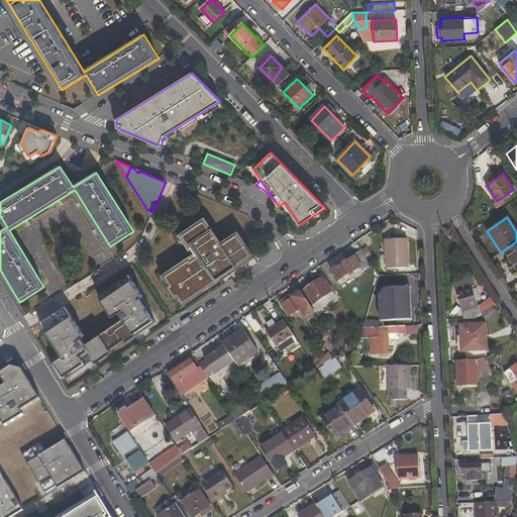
[(193,260),(192,257),(165,276),(171,285),(169,286),(176,297),(178,295),(184,303),(226,275),(225,274),(252,254),(237,233),(221,244),(204,219),(182,235),(187,242),(190,247),(191,246),(197,256),(194,259),(193,260)]
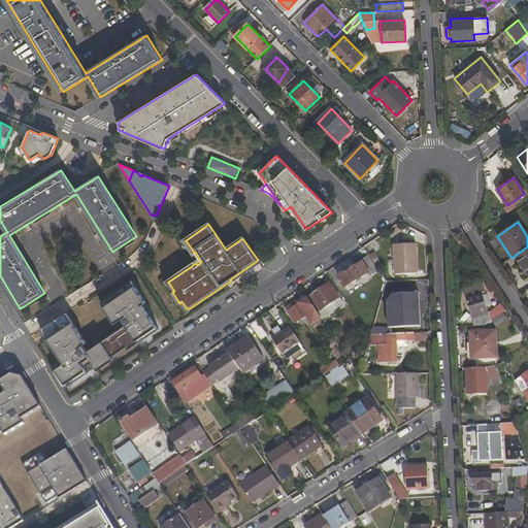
[(187,250),(191,248),(186,240),(184,238),(180,240),(187,250)]
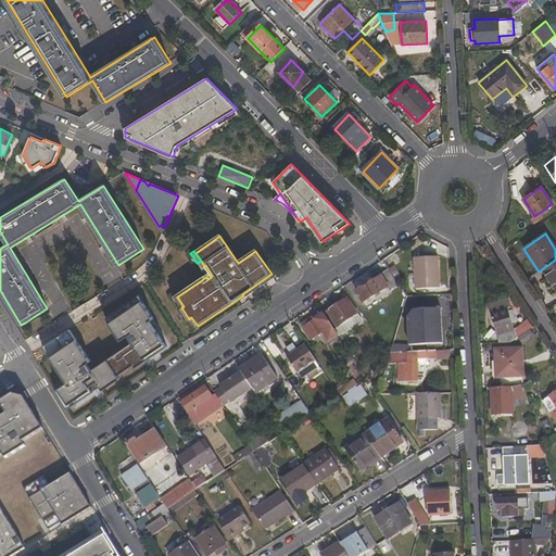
[(415,258),(416,289),(440,288),(438,256),(415,258)]
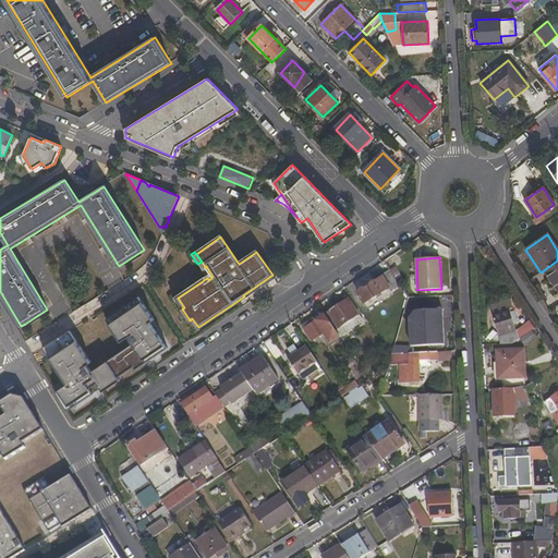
[(557,261),(544,270),(548,278),(550,277),(557,287),(557,261)]
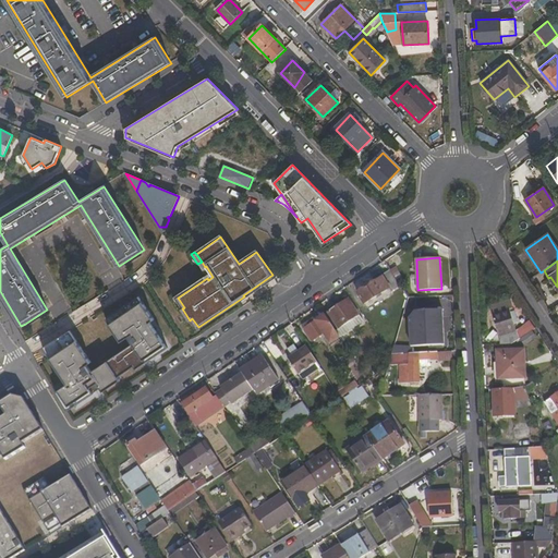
[(203,268),(209,279),(213,277),(206,266),(205,267),(203,268)]
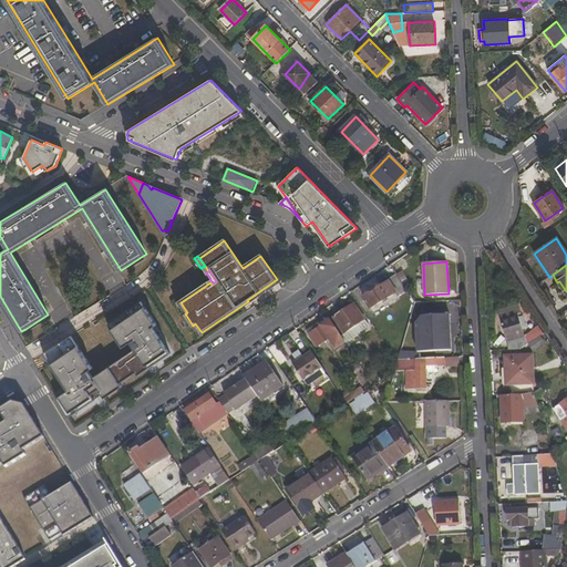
[(398,292),(401,296),(408,291),(397,275),(390,279),(391,281),(363,299),(370,309),(398,292)]
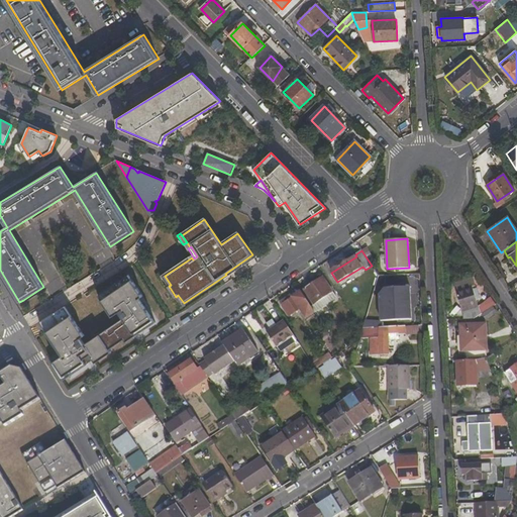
[(256,256),(254,253),(252,254),(225,274),(226,275),(227,277),(235,271),(234,269),(241,265),(242,266),(256,256)]
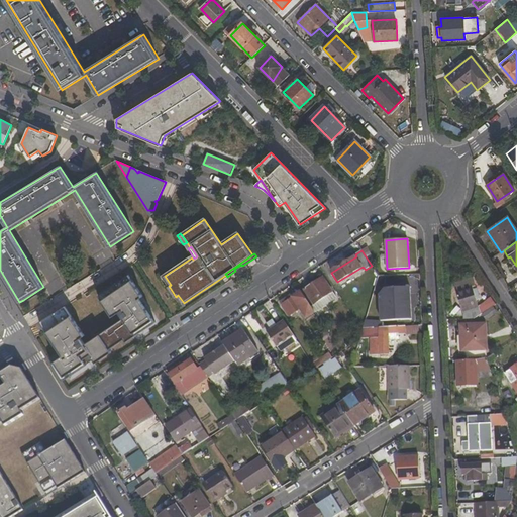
[(314,305),(332,292),(320,273),(311,280),(313,284),(304,290),(314,305)]
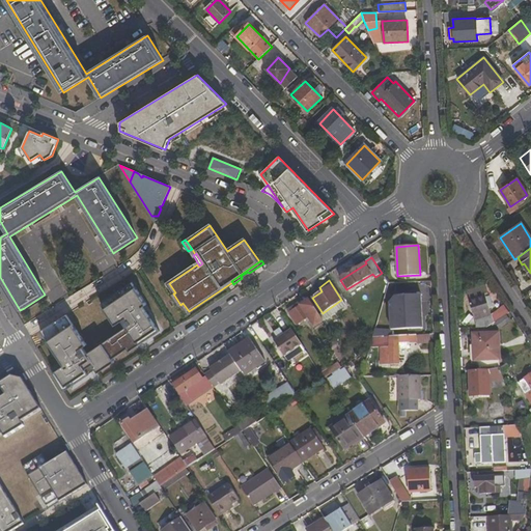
[(175,292),(169,283),(168,281),(165,283),(172,295),(173,294),(175,292)]
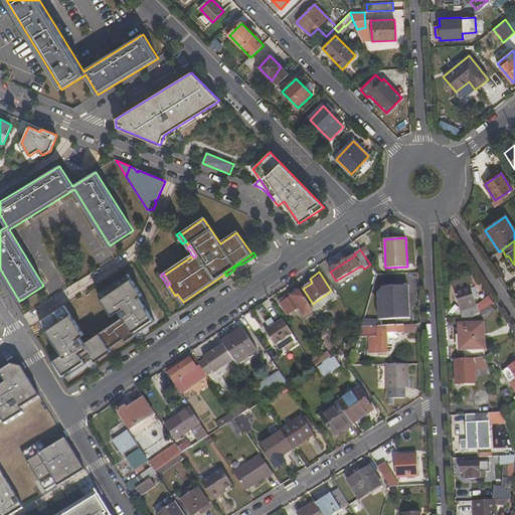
[(125,341),(155,321),(139,298),(142,295),(128,274),(98,295),(112,316),(119,311),(123,317),(83,343),(79,337),(83,334),(63,305),(39,321),(61,355),(50,362),(61,380),(86,363),(93,358),(95,362),(111,351),(109,348),(123,338),(125,341)]
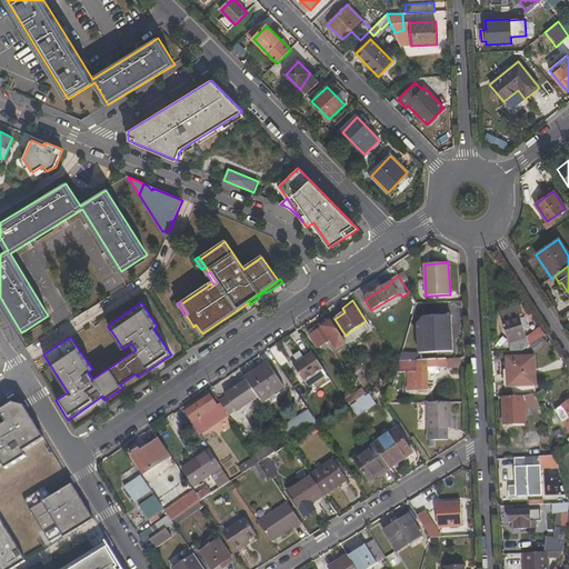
[(502,321),(509,343),(510,351),(522,351),(530,347),(542,338),(546,335),(541,328),(526,338),(525,330),(520,320),(519,316),(502,321)]
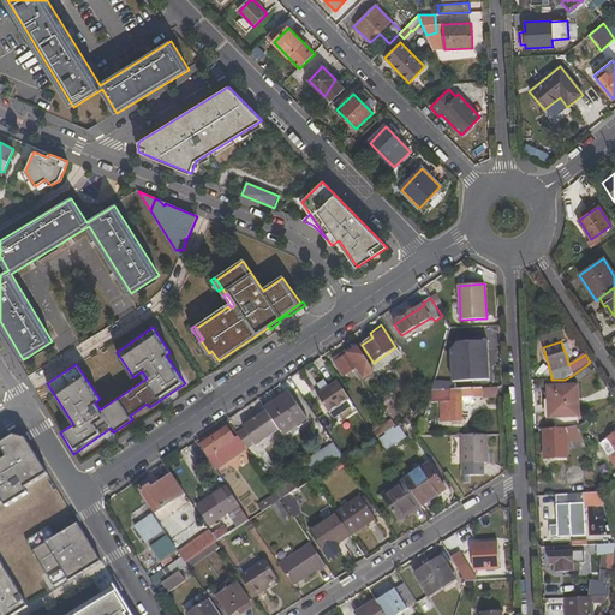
[(457,345),(452,351),(453,382),(489,380),(488,342),(457,345)]
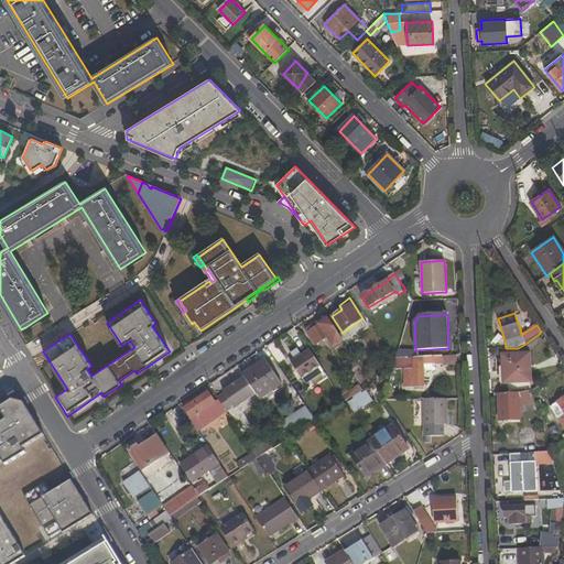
[(335,348),(345,342),(328,317),(323,321),(320,318),(305,329),(316,346),(328,338),(335,348)]
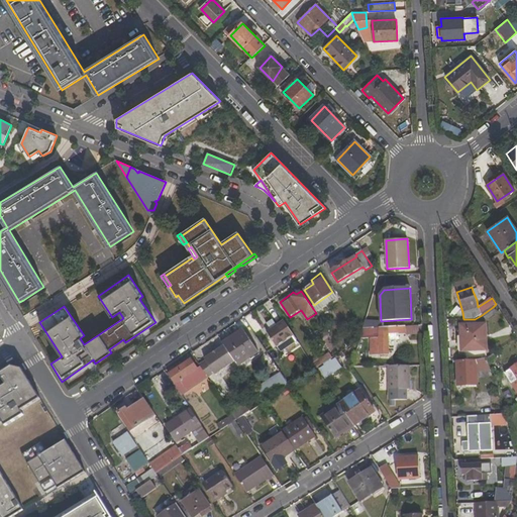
[(182,307),(185,305),(184,303),(178,295),(176,297),(175,298),(182,307)]
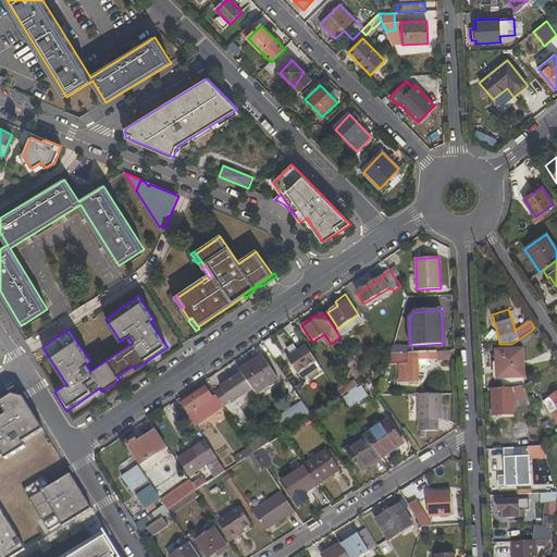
[(523,345),(535,336),(531,331),(519,339),(523,345)]
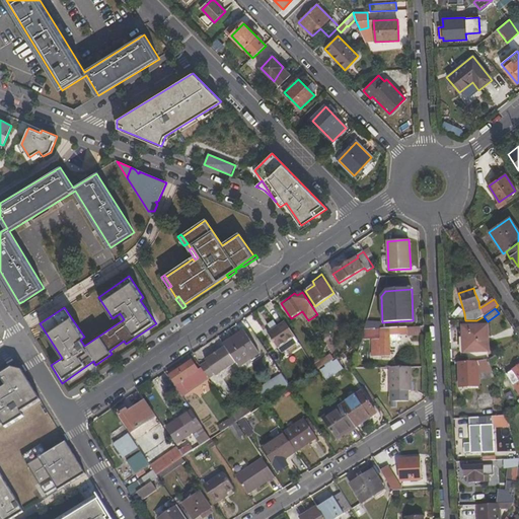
[(282,353),(299,343),(285,322),(269,334),(282,353)]
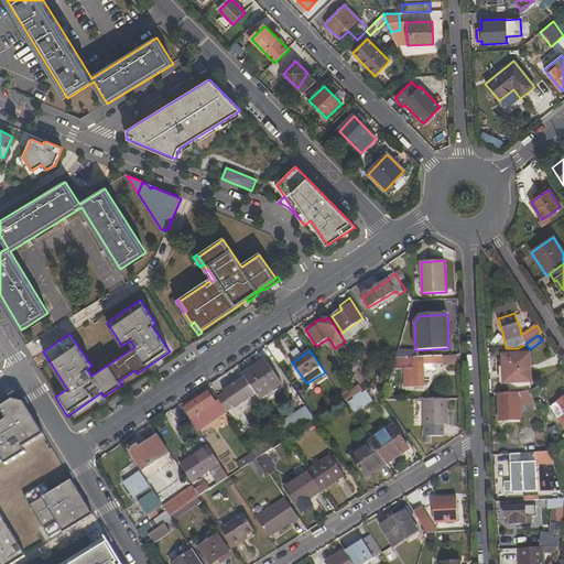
[(512,381),(530,381),(529,354),(500,356),(501,359),(497,360),(498,387),(512,387),(512,381)]
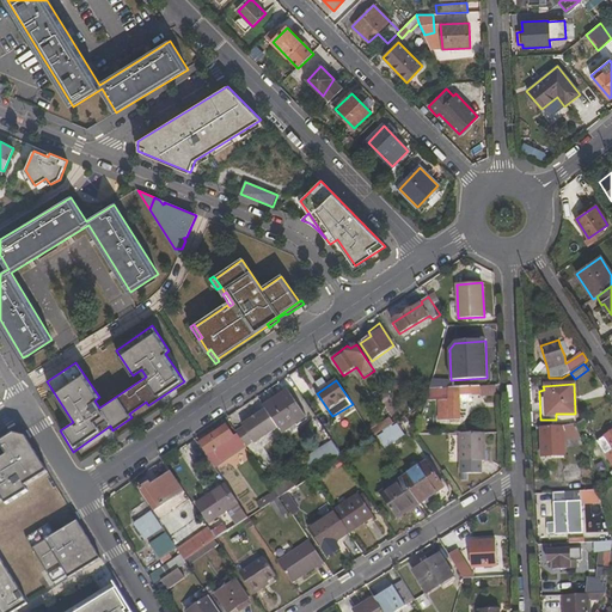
[(496,396),(496,385),(430,390),(427,402),(439,401),(439,421),(460,421),(460,403),(472,403),(471,395),(481,395),(481,396),(496,396)]
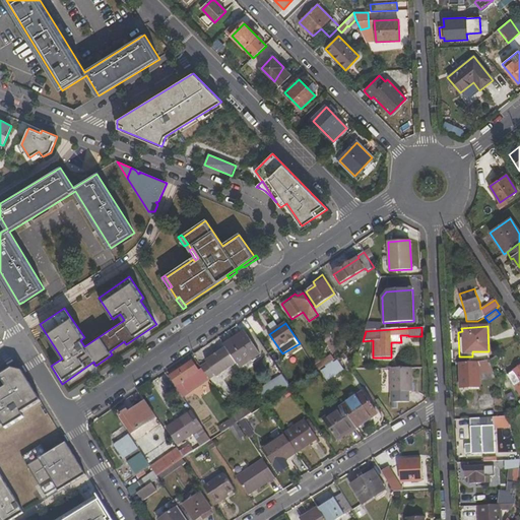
[(260,353),(245,331),(224,345),(225,347),(236,362),(240,368),(260,353)]
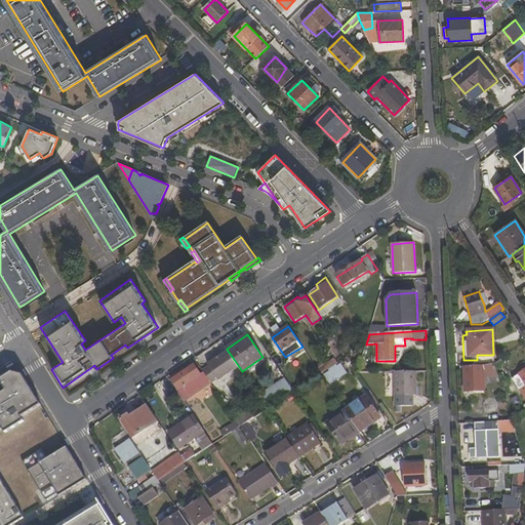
[(217,377),(217,378),(238,365),(228,351),(208,364),(208,365),(202,370),(203,372),(210,382),(217,377)]
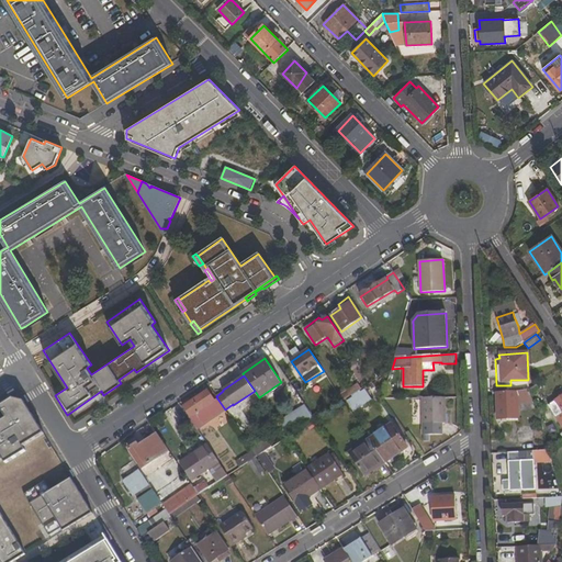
[(346,388),(338,392),(344,401),(352,395),(359,391),(361,390),(358,384),(348,391),(346,388)]
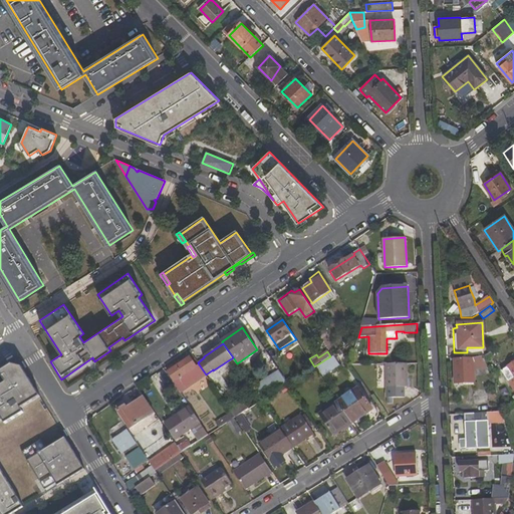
[(473,369),(486,368),(483,356),(473,357),(472,358),(455,360),(456,382),(474,381),(473,369)]
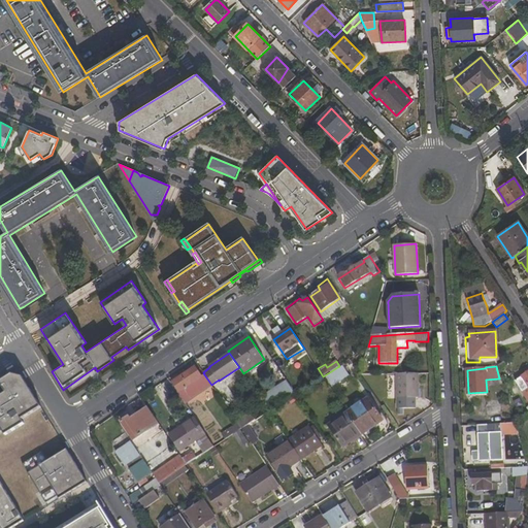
[(185,404),(208,388),(201,375),(195,367),(171,384),(185,404)]
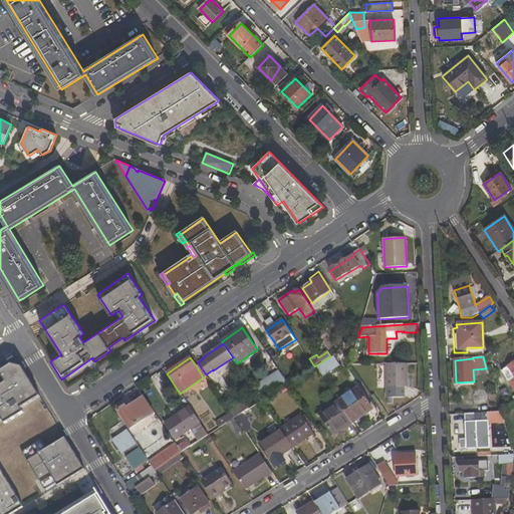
[(330,360),(328,357),(322,361),(323,364),(318,367),(323,374),(329,370),(331,372),(335,369),(334,366),(339,364),(334,357),(330,360)]
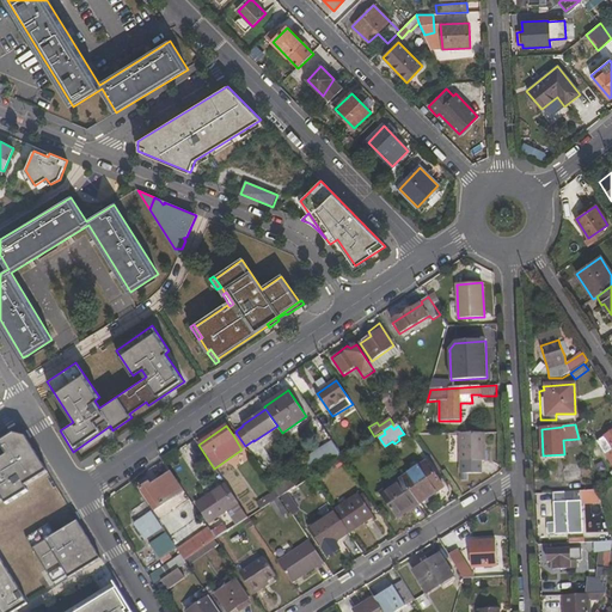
[(611,465),(611,472),(611,475),(611,476),(611,433),(598,442),(611,465)]
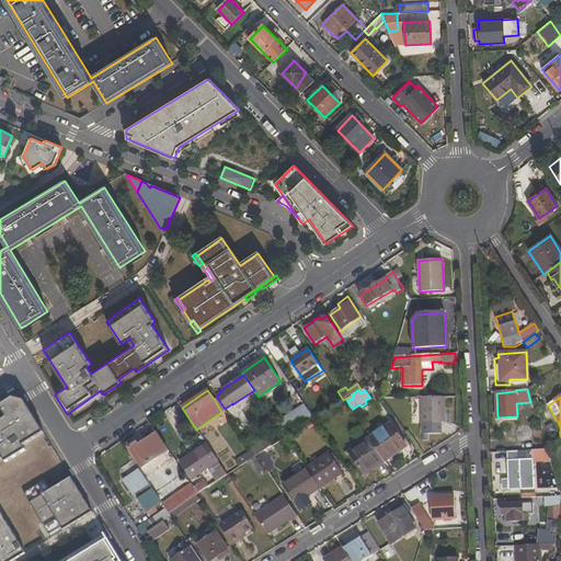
[(0,459),(2,458),(6,464),(25,450),(23,446),(44,433),(24,401),(13,398),(0,405),(0,459)]
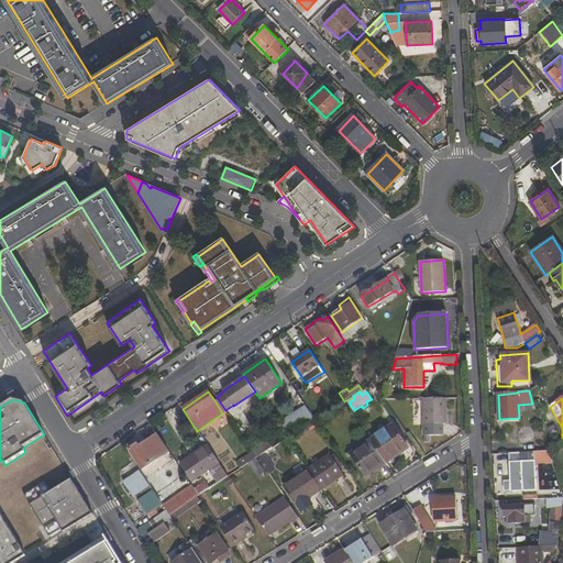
[(222,414),(227,411),(225,410),(218,399),(214,400),(222,414)]
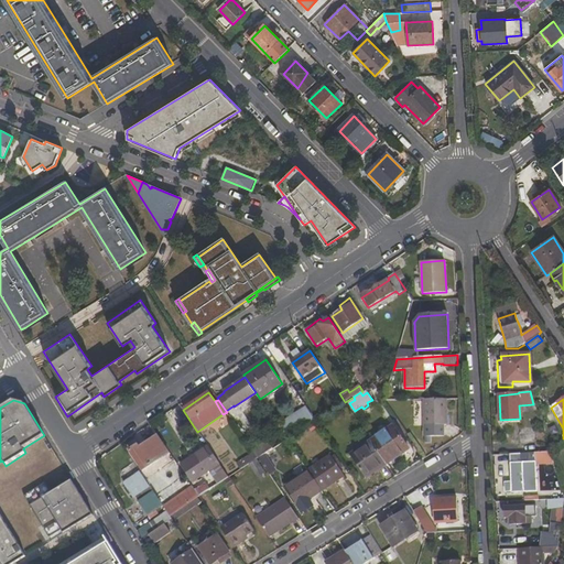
[(425,426),(447,425),(447,400),(425,400),(425,426)]
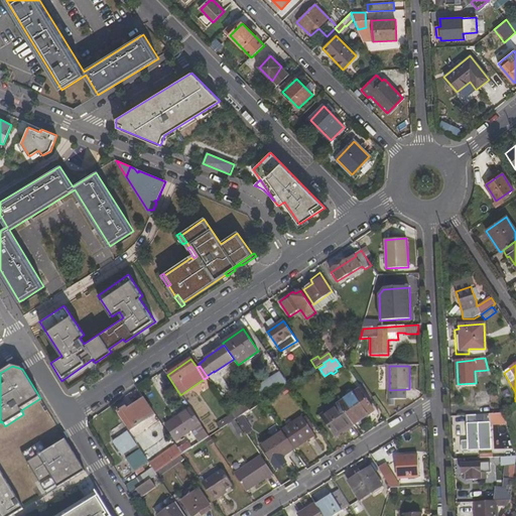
[(260,400),(287,388),(282,375),(254,387),(260,400)]
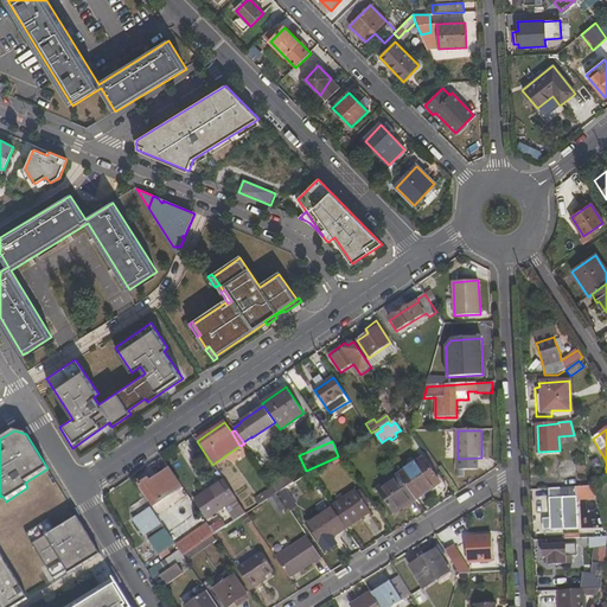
[(440,483),(425,459),(400,475),(414,497),(415,499),(440,483)]
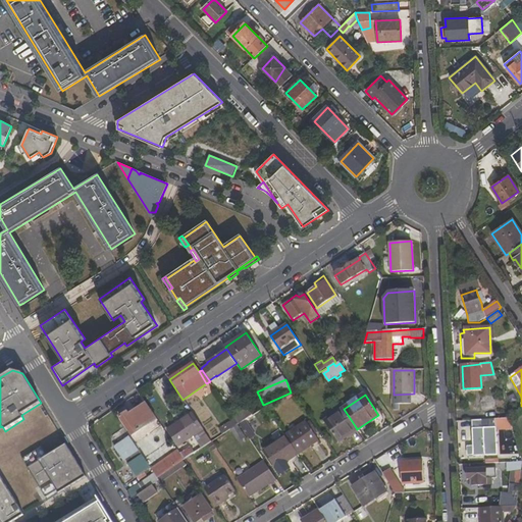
[(135,412),(133,409),(119,418),(132,436),(157,419),(147,404),(135,412)]
